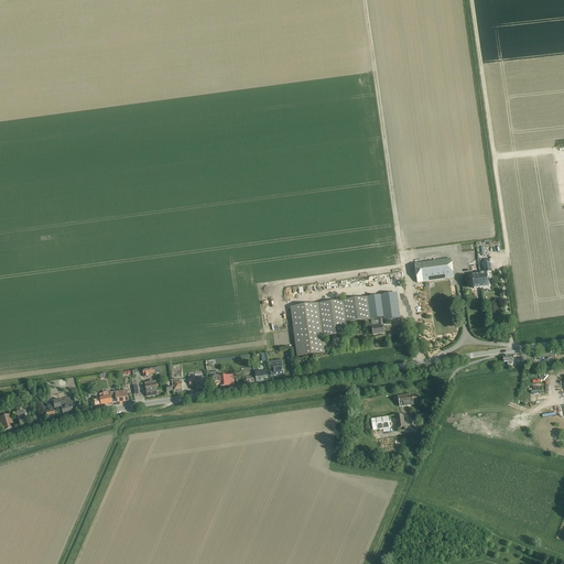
[(472,275),(473,283),(474,289),(489,286),(488,281),(487,273),(491,273),(489,259),(484,260),(485,263),(483,263),(484,272),(480,273),(480,274),(472,275)]
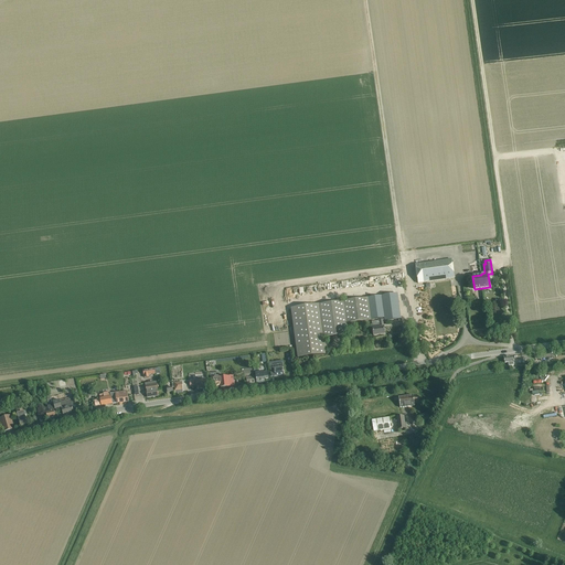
[(415,265),(417,278),(418,284),(454,279),(451,260),(415,265)]
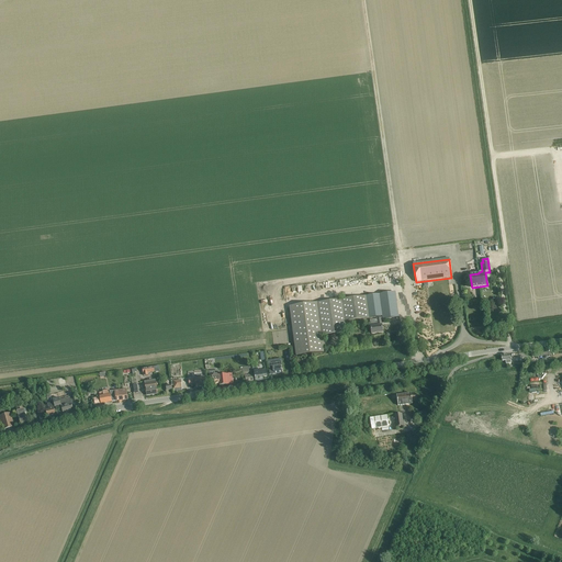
[(317,303),(289,307),(295,357),(324,352),(322,336),(346,333),(345,322),(377,317),(377,319),(370,321),(371,327),(370,327),(371,335),(383,333),(381,321),(398,318),(395,293),(317,303)]
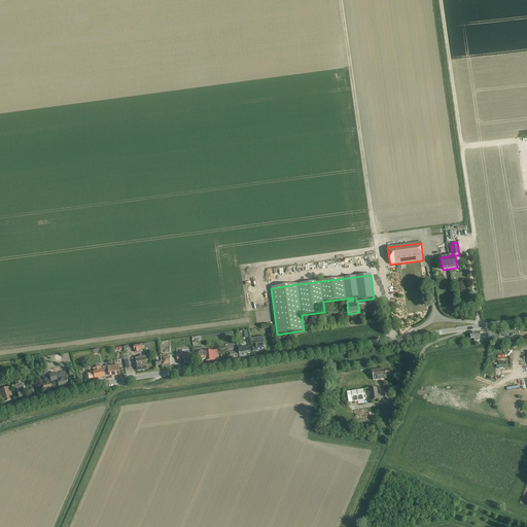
[(475,342),(479,342),(478,332),(469,334),(470,339),(475,339),(475,342)]
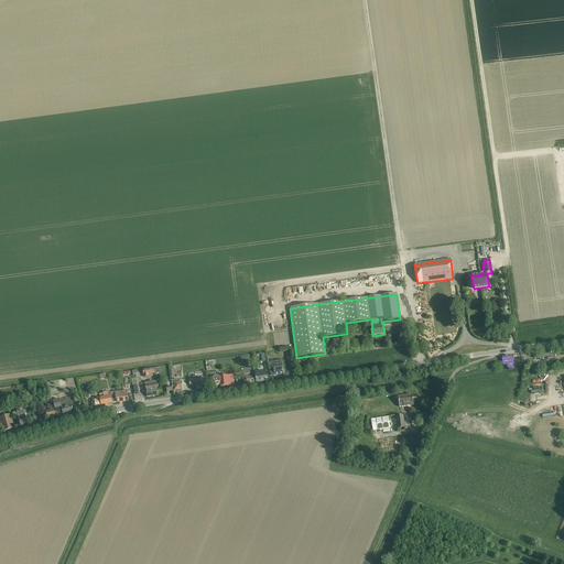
[(269,366),(270,368),(270,371),(271,377),(283,375),(282,369),(281,364),(269,366)]
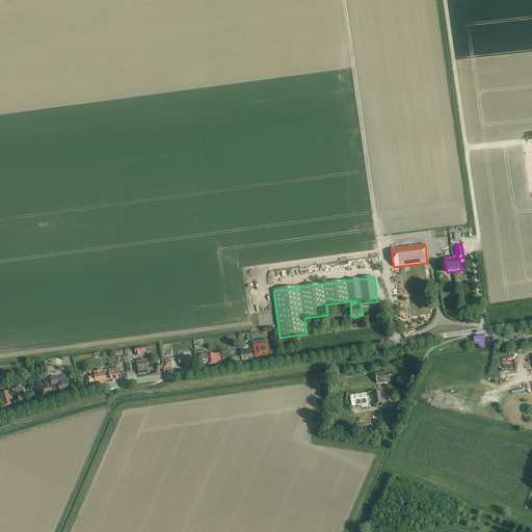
[(145,348),(135,349),(136,356),(140,355),(140,353),(145,352),(152,352),(151,347),(145,348)]
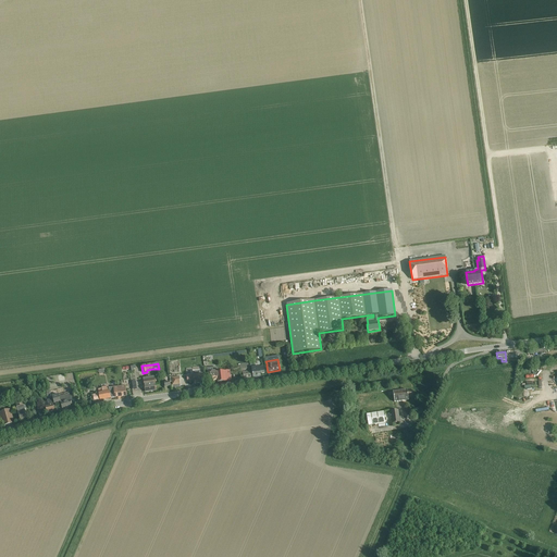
[(251,369),(252,372),(252,378),(261,376),(261,374),(264,373),(264,371),(263,367),(260,368),(259,367),(251,369)]
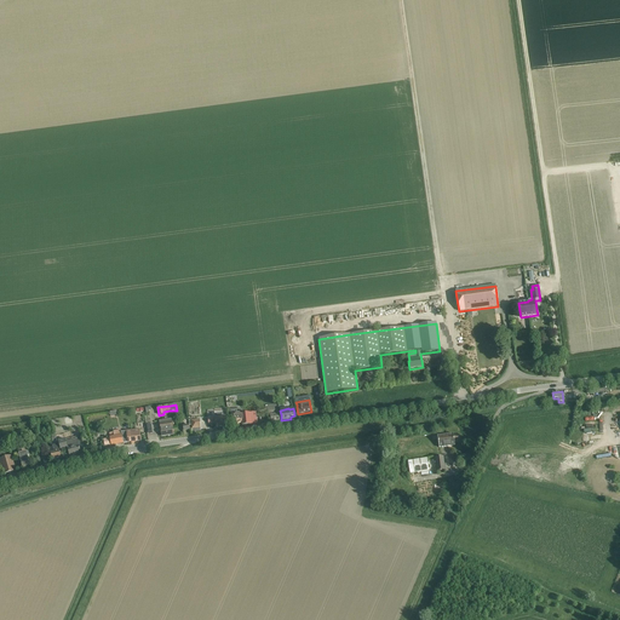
[(241,409),(230,411),(231,414),(233,422),(233,425),(240,424),(242,424),(242,425),(257,424),(257,420),(257,418),(256,413),(241,414),(241,413),(241,409)]
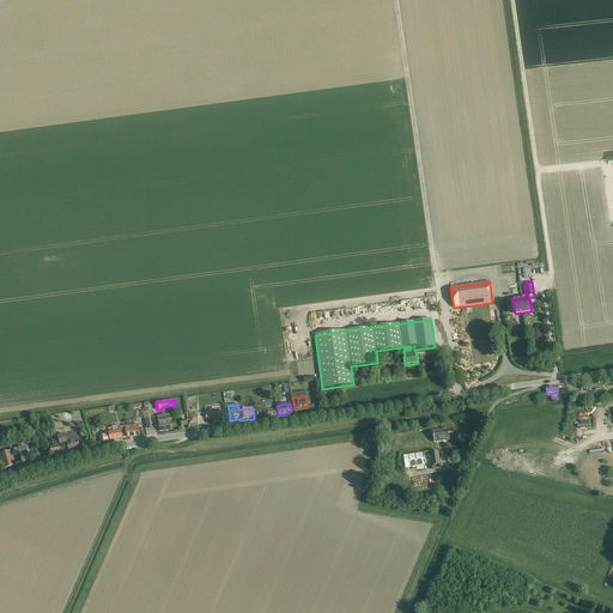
[(224,420),(223,417),(223,412),(206,414),(206,419),(213,419),(214,422),(224,420)]
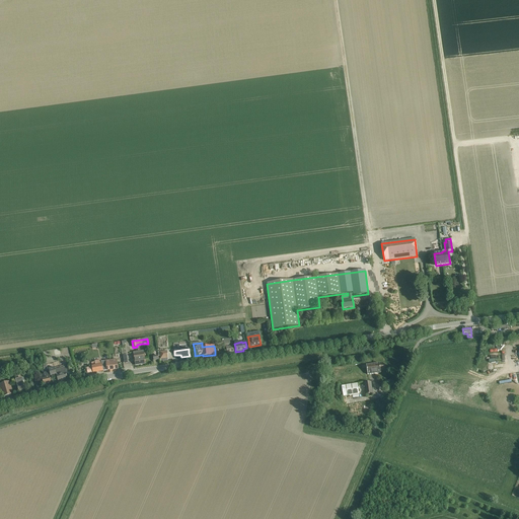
[(145,364),(144,359),(143,356),(143,354),(134,355),(135,360),(136,365),(145,364)]
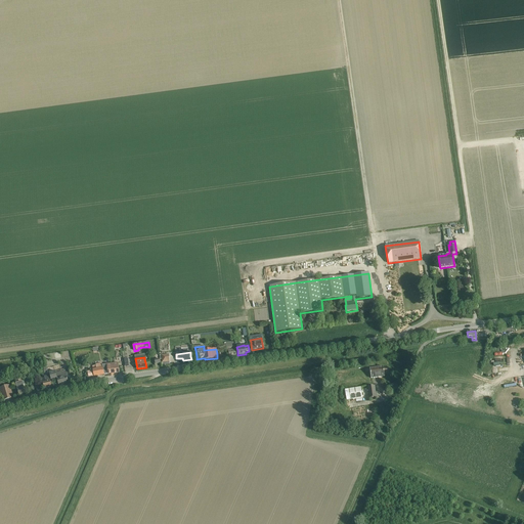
[(87,372),(86,372),(87,379),(104,375),(119,373),(118,363),(102,365),(101,363),(95,364),(95,365),(92,366),(93,369),(93,370),(87,372)]
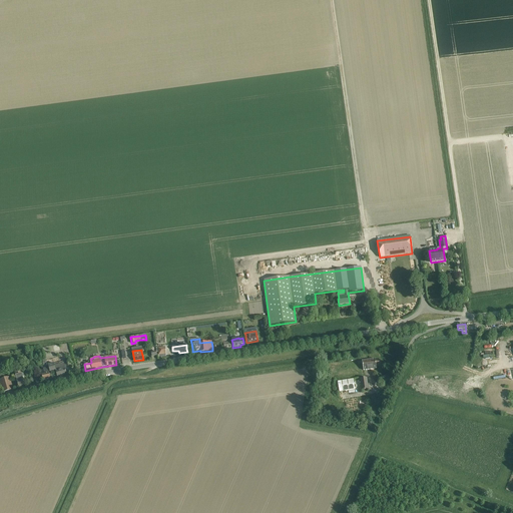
[(50,378),(49,373),(47,368),(46,363),(45,360),(42,361),(43,363),(43,364),(44,369),(43,369),(43,371),(40,372),(43,380),(50,378)]
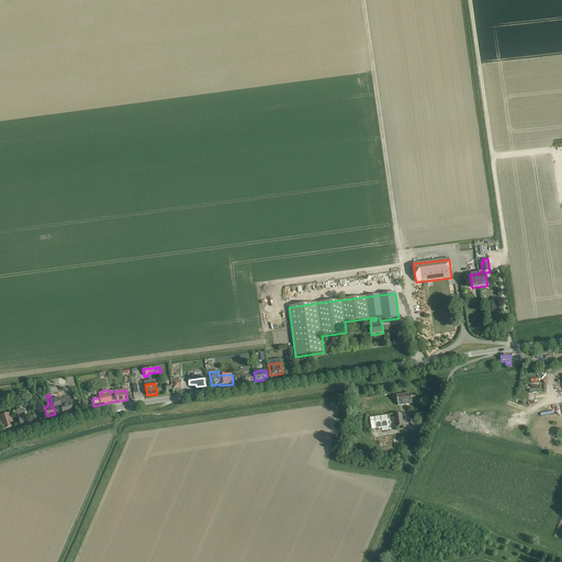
[(411,394),(397,395),(397,400),(398,406),(413,404),(412,402),(417,401),(416,395),(411,395),(411,394)]
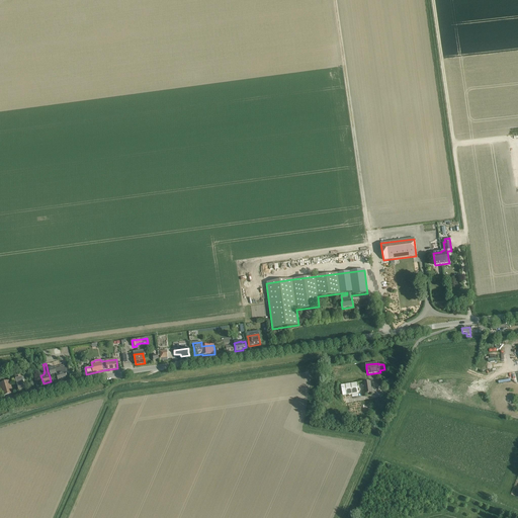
[(49,368),(49,370),(51,375),(56,373),(58,380),(67,377),(66,373),(69,373),(69,371),(68,367),(65,368),(64,365),(60,366),(61,368),(55,370),(54,367),(49,368)]
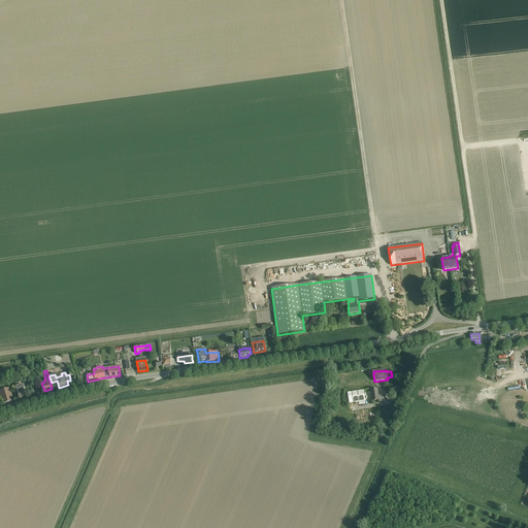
[(14,385),(18,394),(20,399),(26,398),(25,393),(23,388),(25,388),(24,385),(19,386),(18,384),(14,385)]
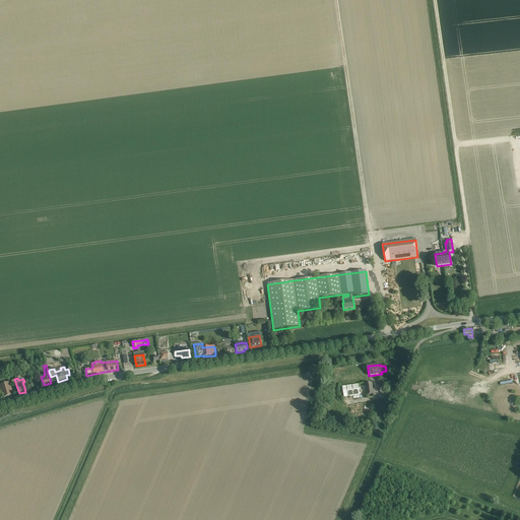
[(9,383),(0,385),(0,387),(3,398),(13,395),(9,383)]
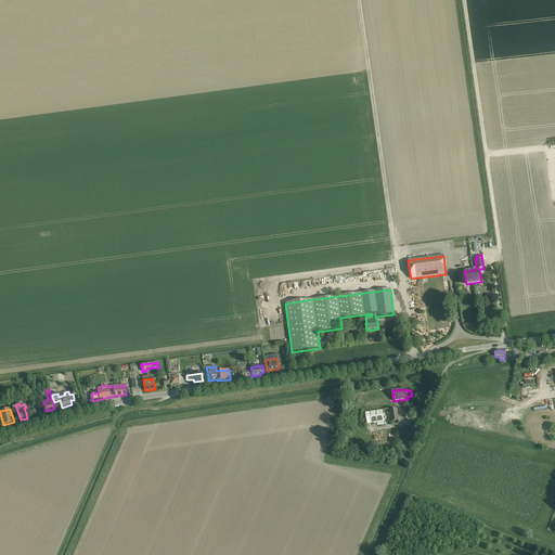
[(391,422),(399,421),(397,409),(389,410),(391,422)]
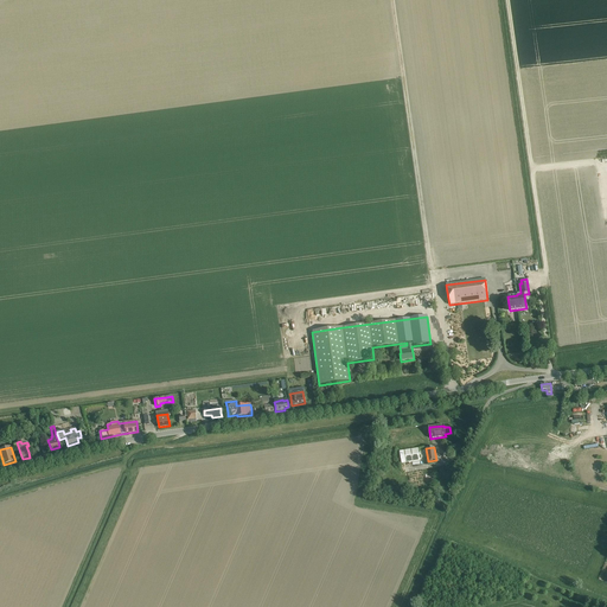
[(420,461),(417,449),(400,452),(402,464),(420,461)]
